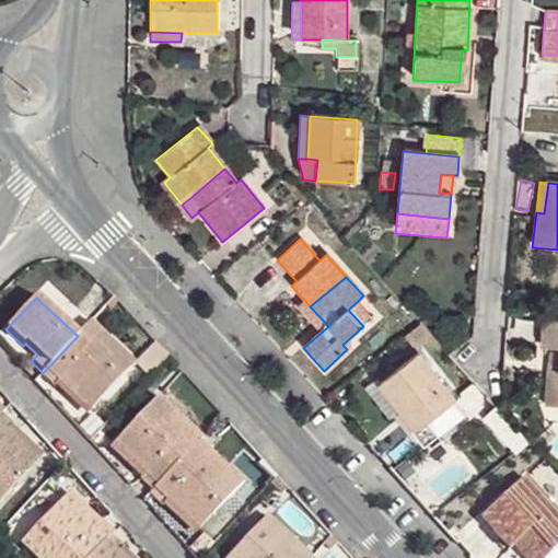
[(304,300),(295,307),(301,313),(310,306),(304,300)]
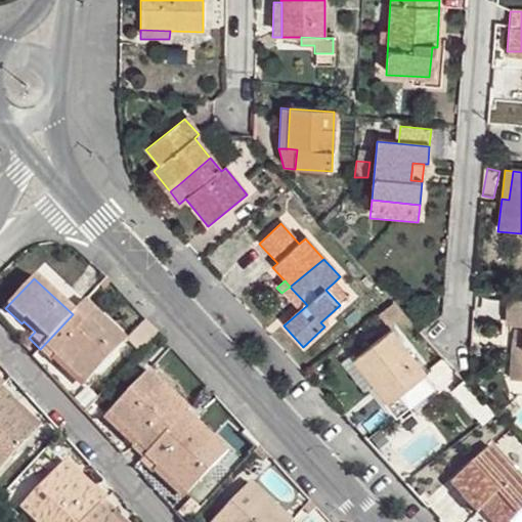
[(325,290),(340,305),(347,298),(334,283),(325,290)]
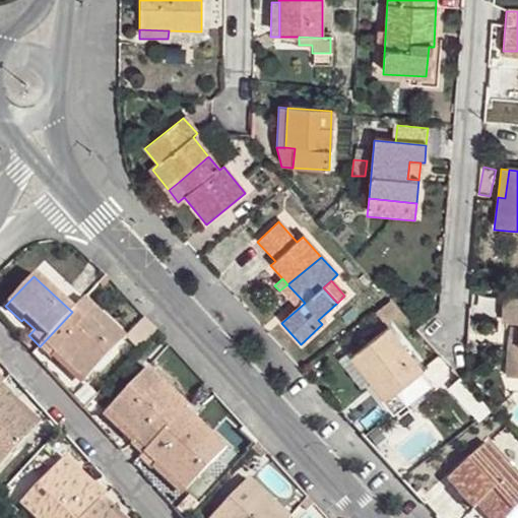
[(287,284),(279,290),(297,310),(305,303),(287,284)]
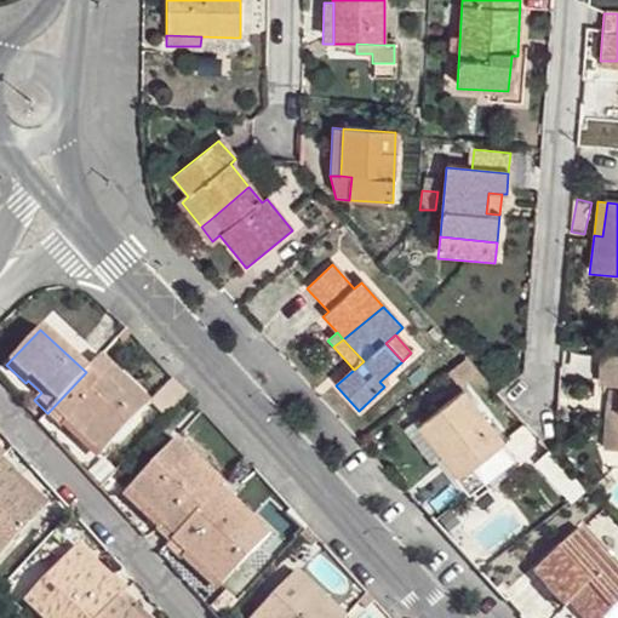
[(617,383),(617,425),(616,451),(617,451),(617,354),(601,354),(599,383),(606,383),(617,383)]
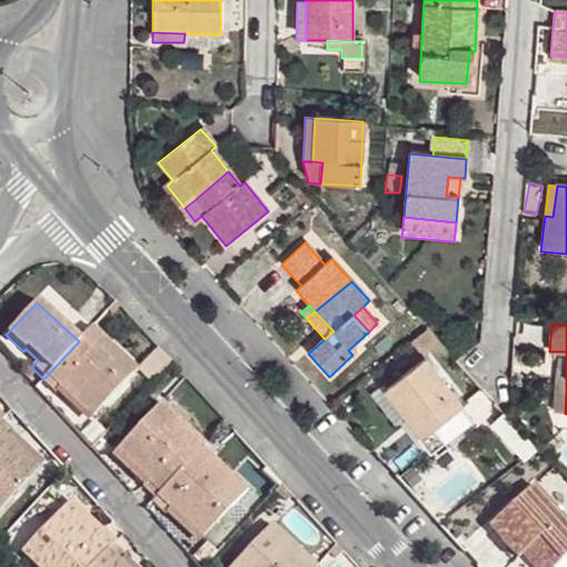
[(79,341),(43,379),(40,383),(53,395),(53,394),(58,390),(90,419),(136,370),(91,329),(79,341)]
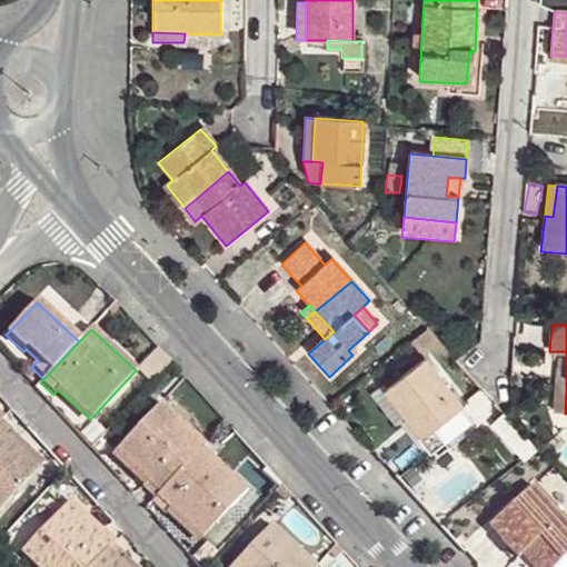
[(21,354),(33,365),(38,360),(26,349),(23,351),(21,354)]
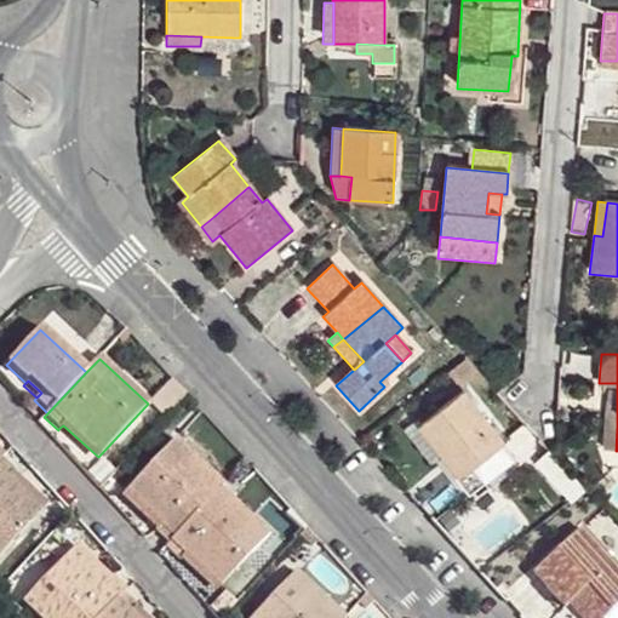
[(617,383),(606,383),(601,450),(616,451),(617,425),(617,383)]
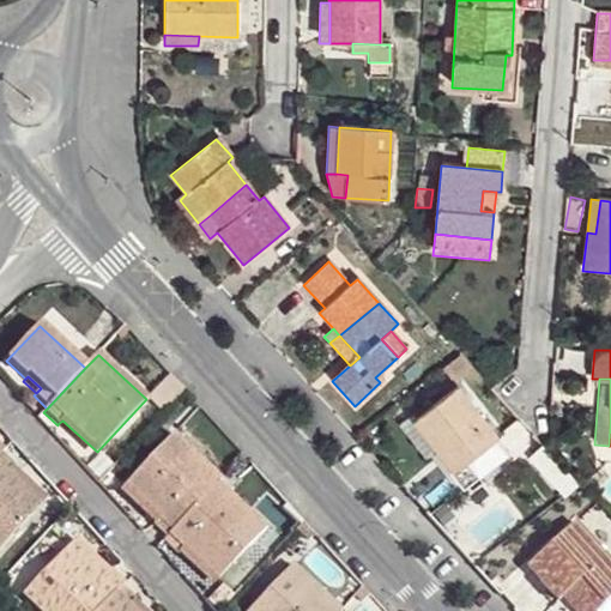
[(428,403),(411,416),(439,452),(453,471),(449,473),(463,490),(507,455),(496,437),(457,387),(431,407),(428,403)]
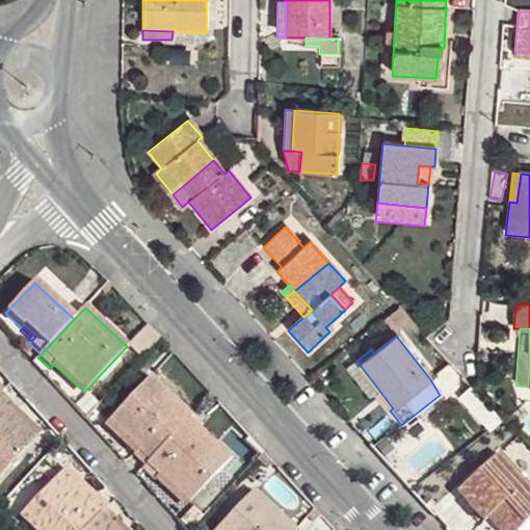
[(345,370),(368,400),(380,392),(356,361),(345,370)]
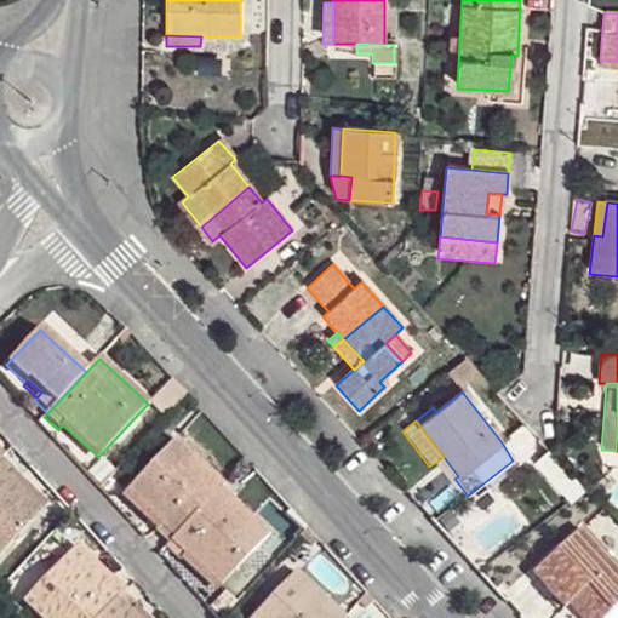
[(58,429),(93,462),(98,457),(63,425),(58,429)]
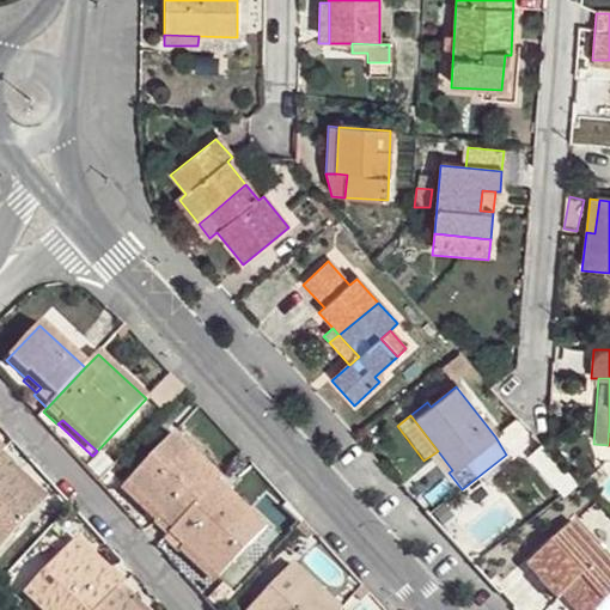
[(171,435),(122,488),(157,520),(153,525),(152,526),(165,538),(217,485),(220,481),(171,435)]
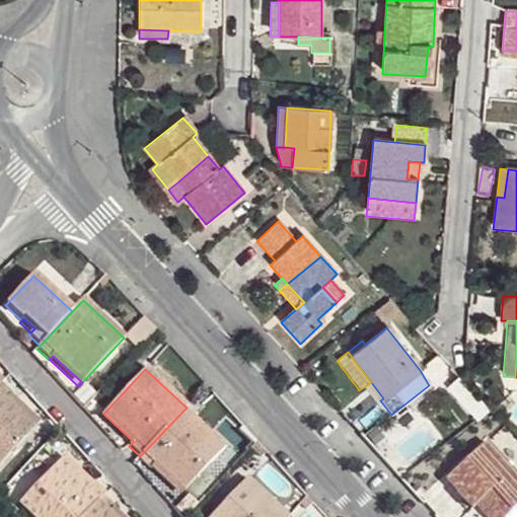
[(0,465),(34,428),(4,400),(9,395),(10,395),(0,385),(0,465)]
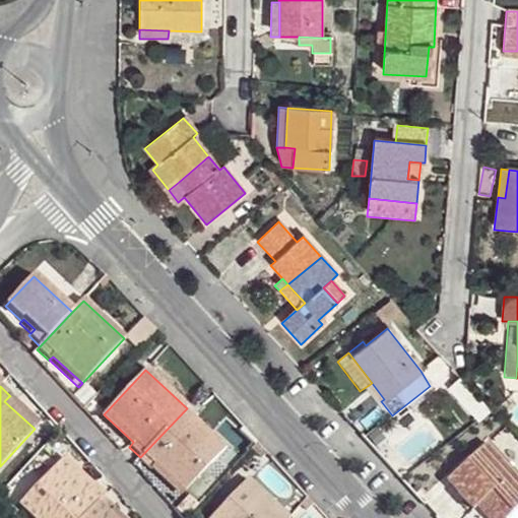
[(40,425),(9,396),(4,401),(35,429),(40,425)]
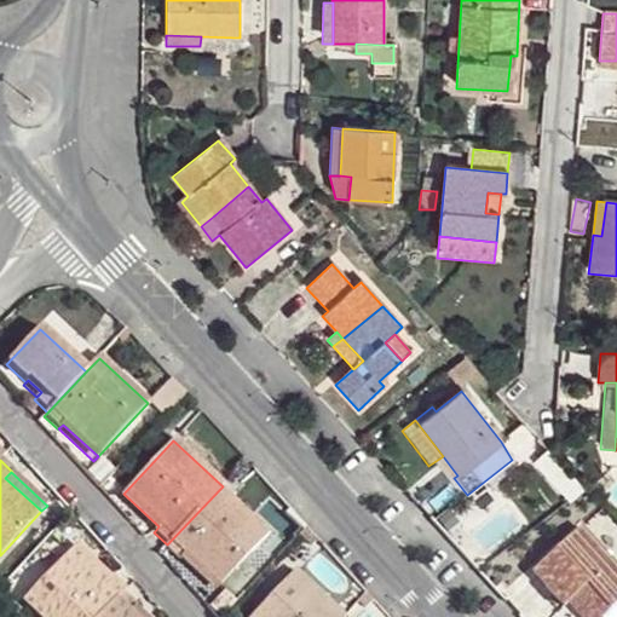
[(219,490),(167,545),(163,549),(177,561),(178,560),(183,557),(218,589),(267,536),(219,490)]
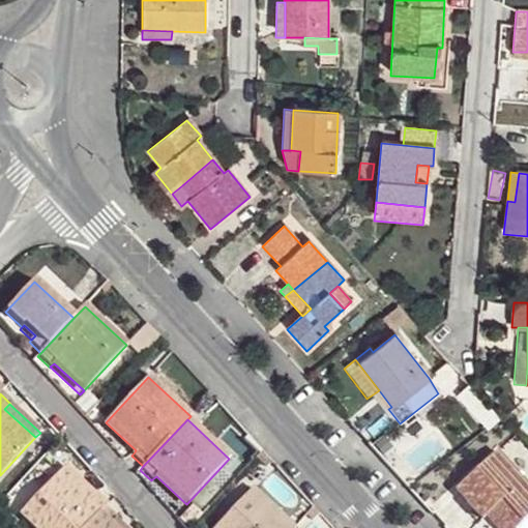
[(101,427),(133,455),(136,450),(106,422),(101,427)]
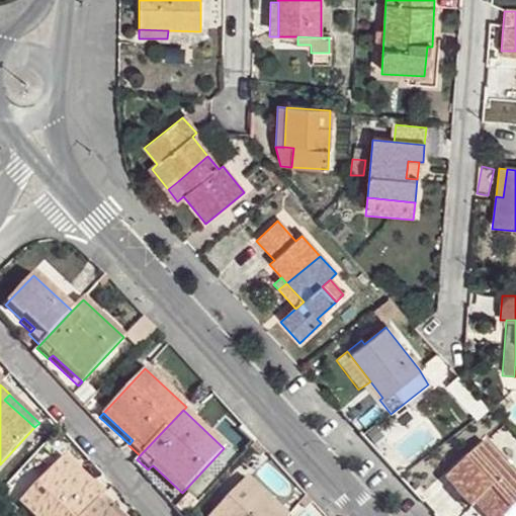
[(515,479),(484,444),(444,481),(470,510),(473,507),(490,491),(509,513),(515,506),(515,479)]
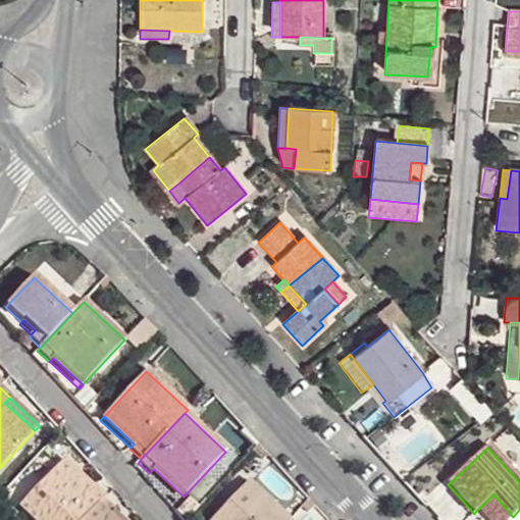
[(60,463),(90,490),(93,487),(63,460),(60,463)]
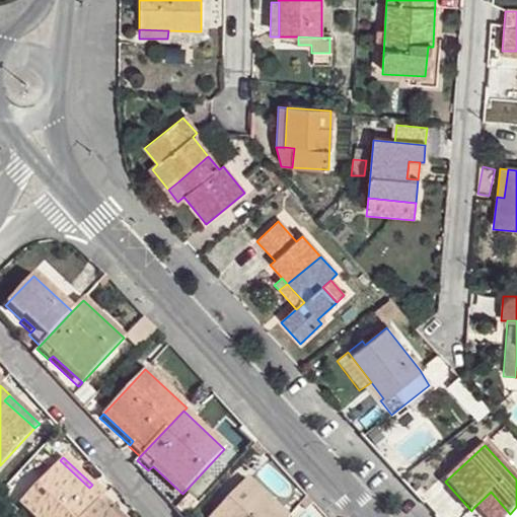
[(60,460),(17,506),(28,516),(83,516),(100,498),(104,494),(93,484),(92,485),(89,488),(60,460)]
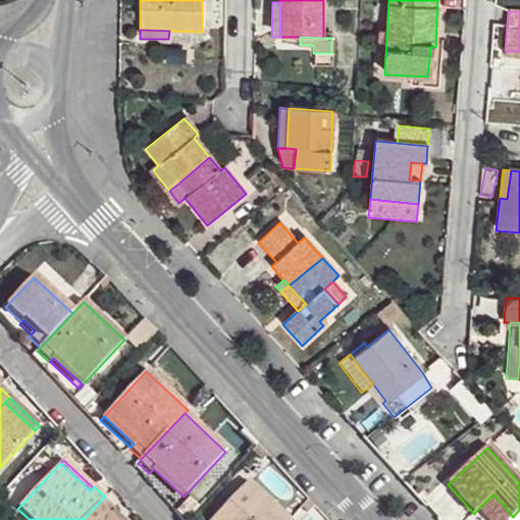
[(150,472),(179,501),(184,497),(154,469),(150,472)]
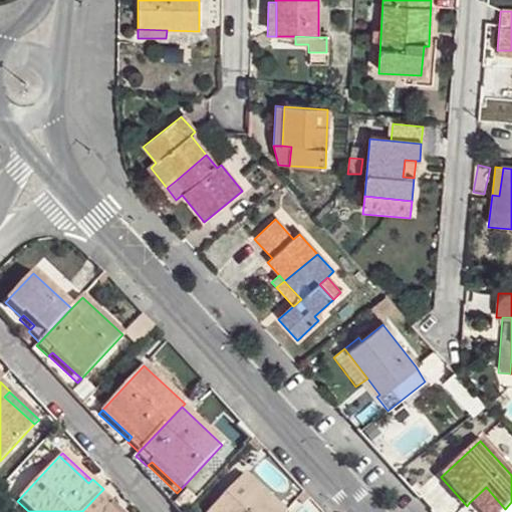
[(244,475),(209,511),(282,511),(244,475)]
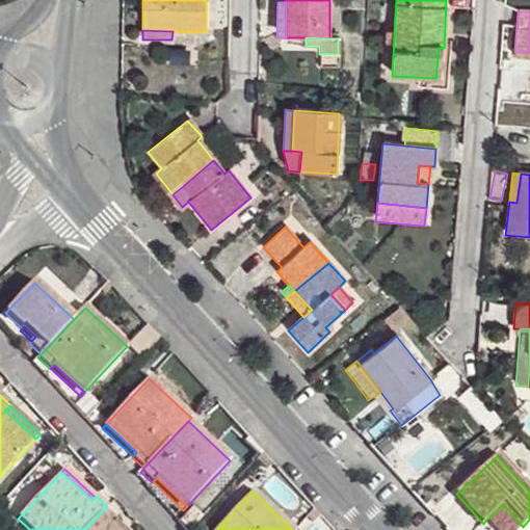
[(485,521),(493,529),(520,529),(523,527),(503,504),(485,521)]
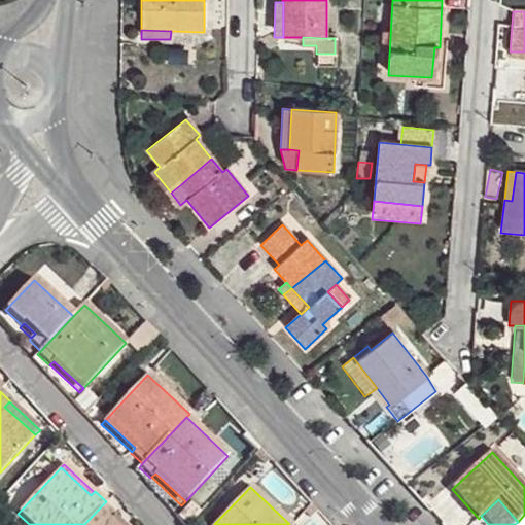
[(102,505),(84,524),(113,524),(110,522),(114,517),(102,505)]
